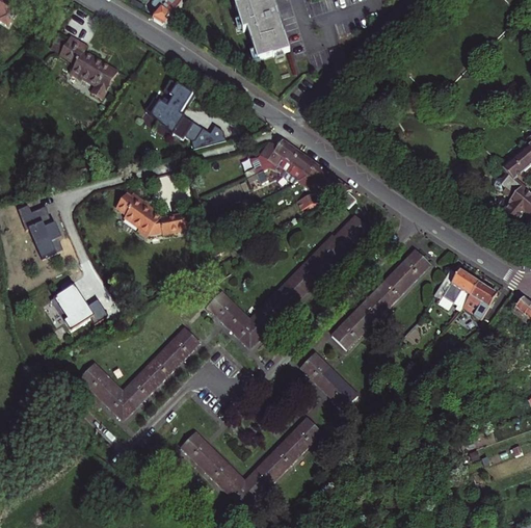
[(0,0),(0,19),(7,24),(22,0),(0,0)]
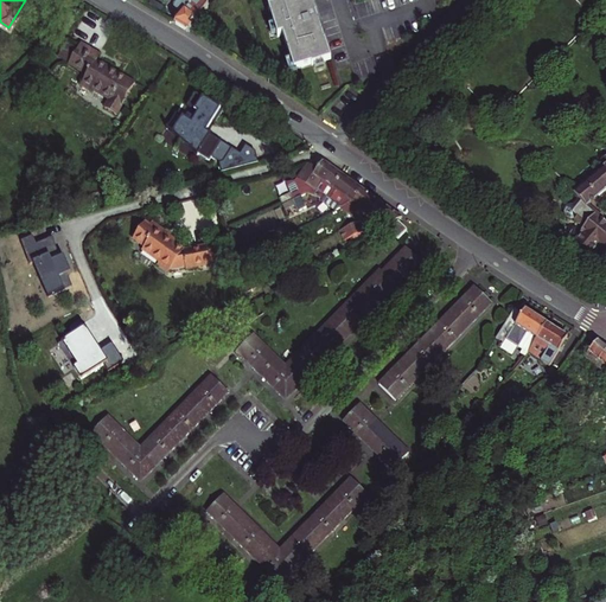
[(187,26),(210,0),(191,0),(190,1),(189,0),(174,0),(176,5),(183,11),(176,19),(187,26)]
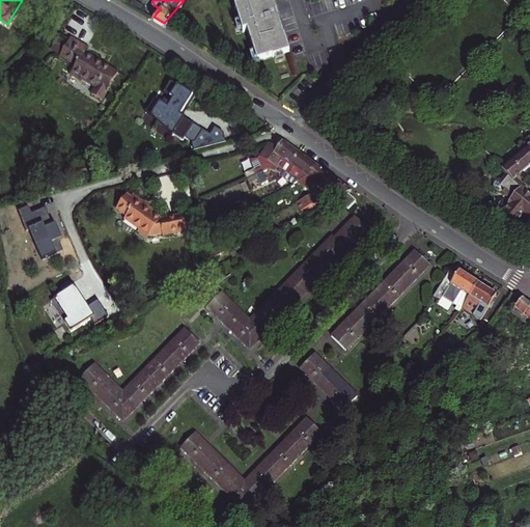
[(256,59),(288,49),(275,9),(271,10),(270,5),(274,4),(272,0),(238,0),(239,2),(233,3),(242,29),(247,27),(256,59)]
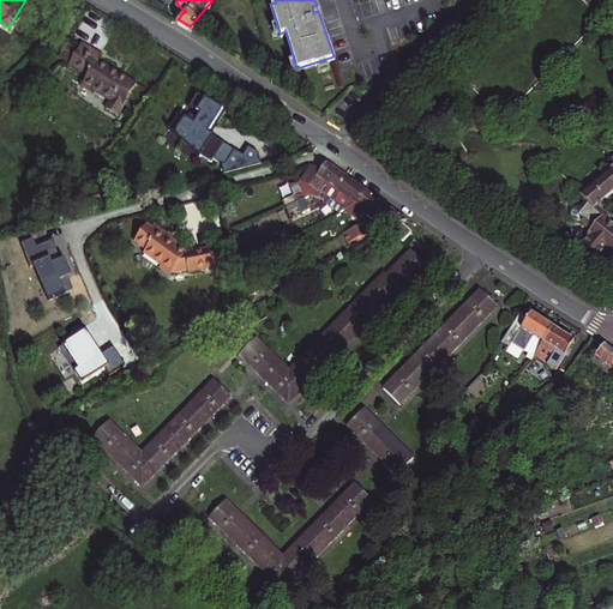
[(96,56),(100,52),(80,40),(67,61),(86,72),(79,82),(91,89),(92,86),(109,97),(106,104),(116,112),(136,80),(96,56)]
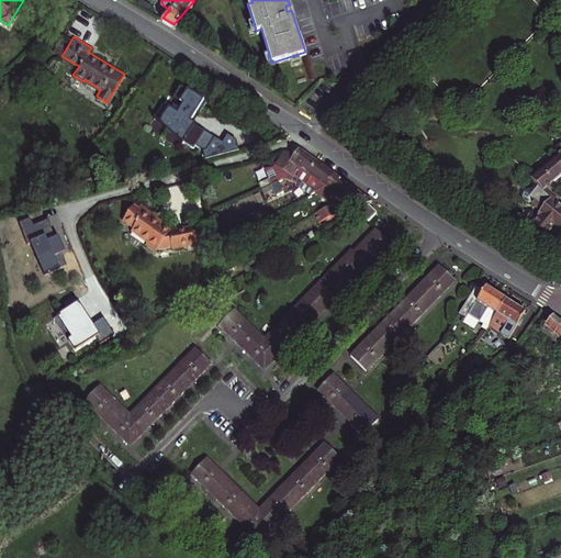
[(202,98),(177,80),(169,92),(179,101),(172,109),(159,100),(150,113),(180,133),(178,137),(189,145),(200,126),(184,115),(189,107),(195,110),(202,98)]
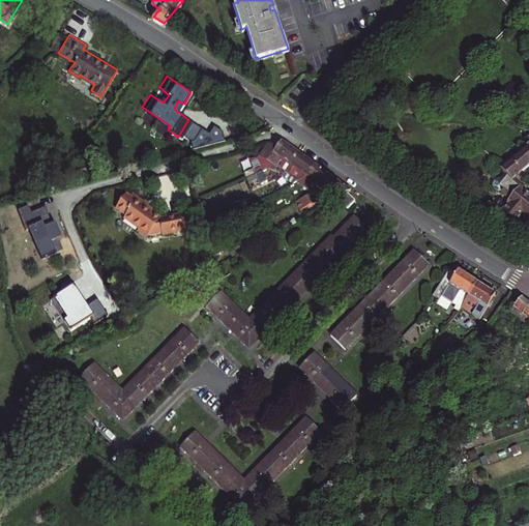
[(205,132),(198,126),(189,138),(186,138),(187,145),(221,139),(218,129),(210,124),(205,132)]
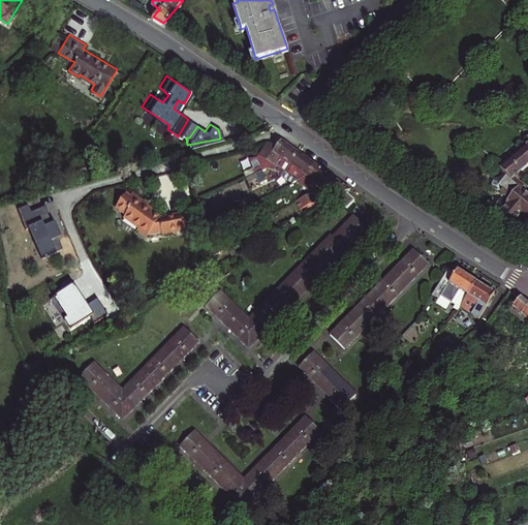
[(509,201),(504,207),(506,209),(507,214),(517,217),(522,211),(527,215),(527,132),(527,135),(524,134),(520,145),(498,164),(502,168),(498,173),(497,173),(495,173),(493,175),(492,177),(491,180),(491,181),(492,184),(493,186),(496,187),(497,188),(500,187),(508,193),(505,196),(509,201)]
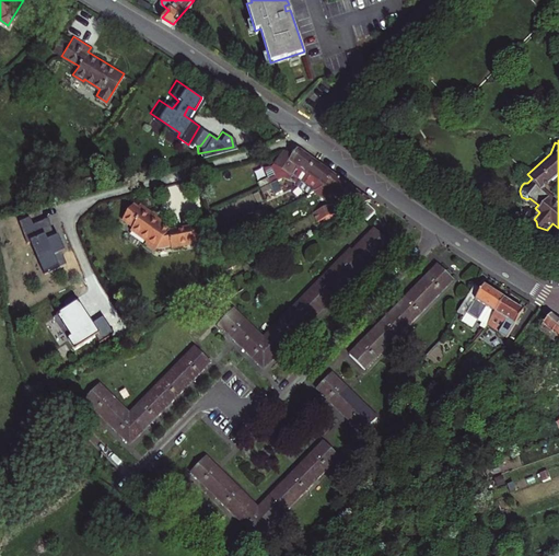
[(305,171),(313,159),(295,147),(291,153),(286,149),(282,152),(280,151),(272,161),(289,173),(295,164),(303,170),(298,177),(303,181),(307,173),(305,171)]
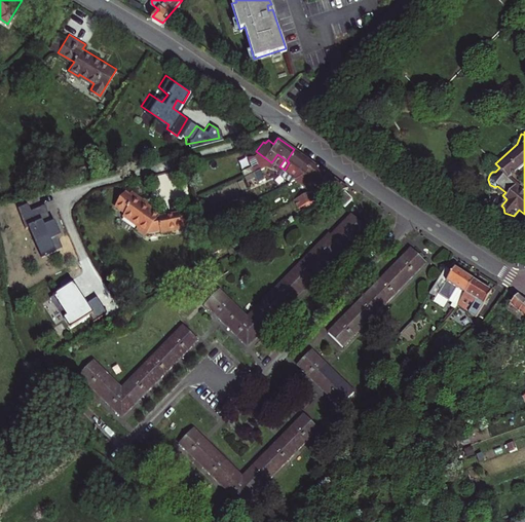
[(302,172),(310,161),(294,149),(287,160),(289,162),(285,170),(279,166),(277,170),(280,173),(284,170),(293,177),(302,172)]
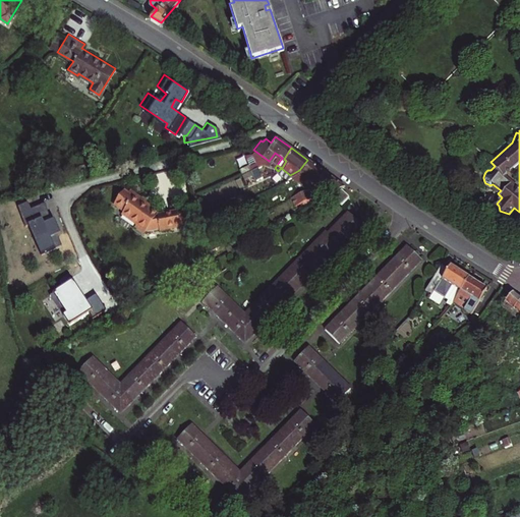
[(307,160),(299,170),(302,173),(295,182),(298,184),(300,182),(304,185),(310,178),(315,182),(324,171),(307,160)]
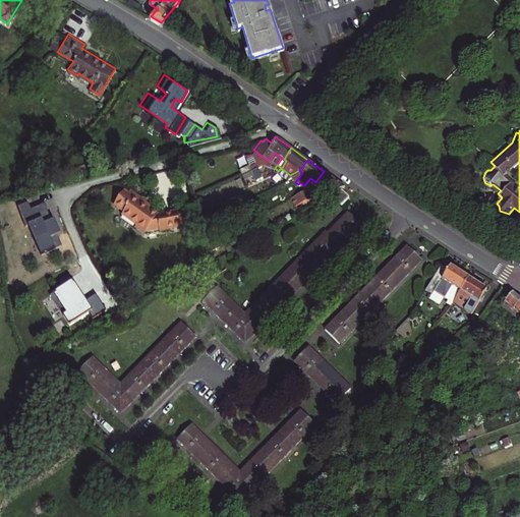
[(240,172),(250,168),(248,163),(238,167),(240,172)]
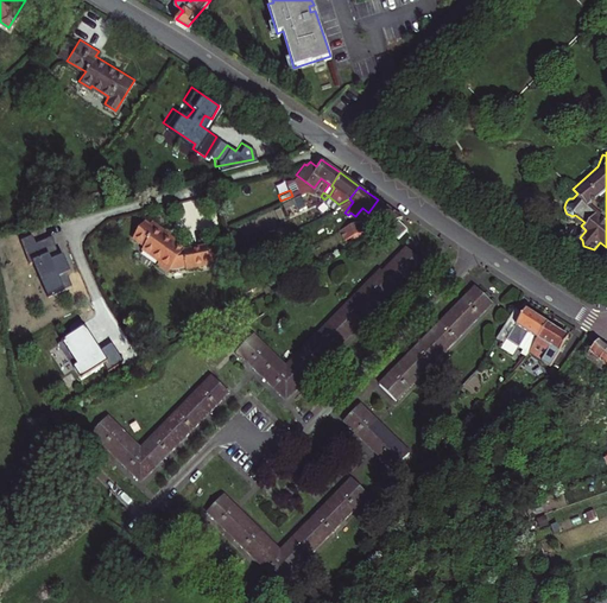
[(292,196),(298,208),(305,204),(305,203),(309,201),(305,190),(292,196)]
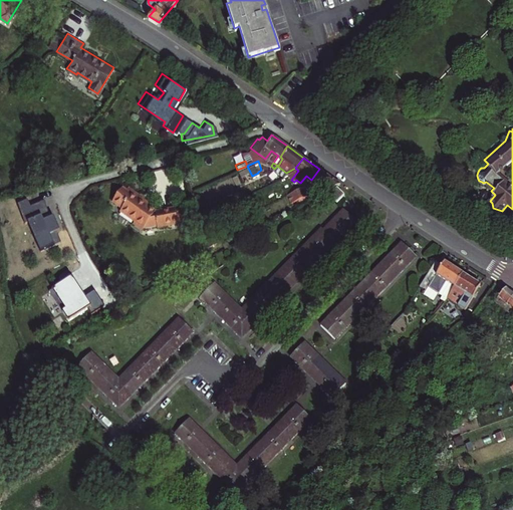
[(312,191),(316,195),(325,189),(338,182),(319,169),(311,180),(306,186),(306,185),(299,185),(287,192),(291,200),(302,195),(302,196),(312,191)]
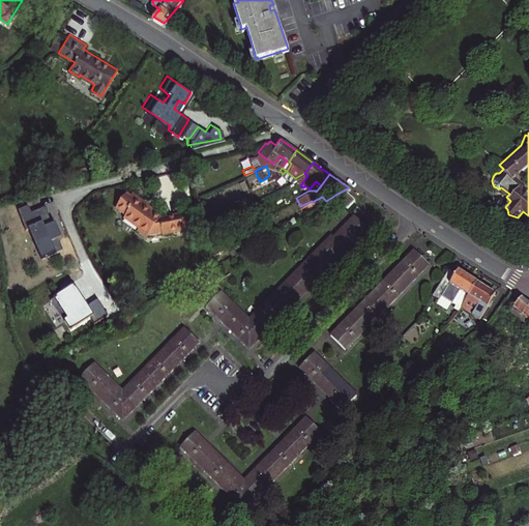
[(182,227),(179,211),(159,214),(144,203),(145,200),(131,190),(129,193),(125,191),(115,205),(124,212),(123,215),(138,226),(137,228),(146,235),(147,232),(162,230),(162,231),(182,227)]
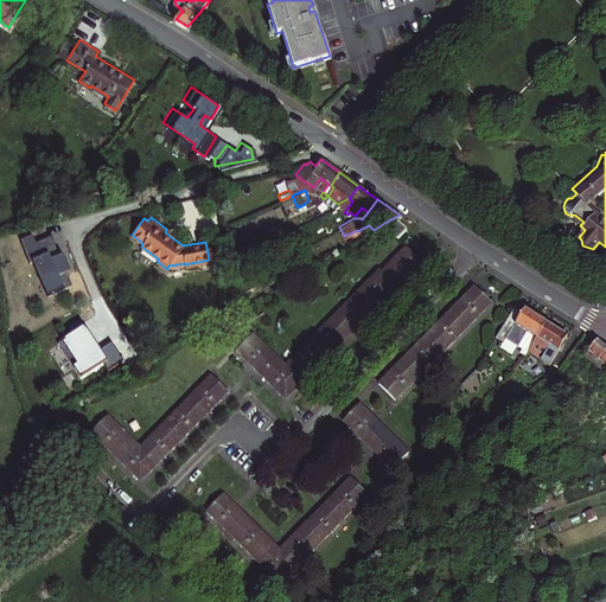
[(404,228),(396,219),(388,228),(396,236),(404,228)]
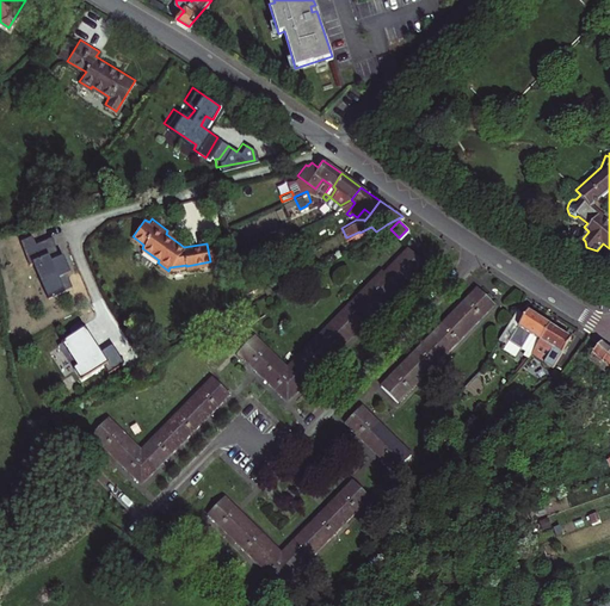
[(32,260),(47,295),(72,284),(67,271),(71,270),(63,254),(51,259),(48,249),(56,246),(53,235),(36,242),(32,234),(19,239),(29,261),(32,260)]
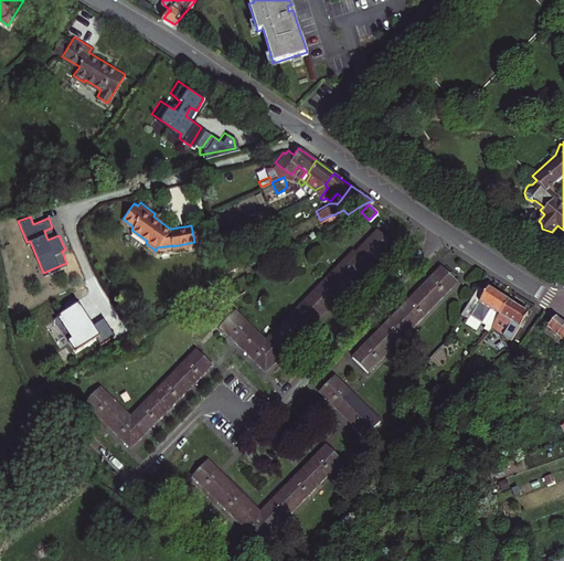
[(376,228),(365,239),(380,254),(392,243),(376,228)]
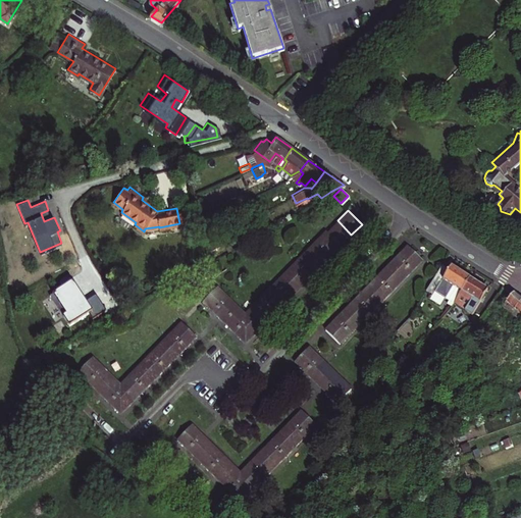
[(351,235),(337,220),(327,231),(339,244),(341,246),(351,235)]
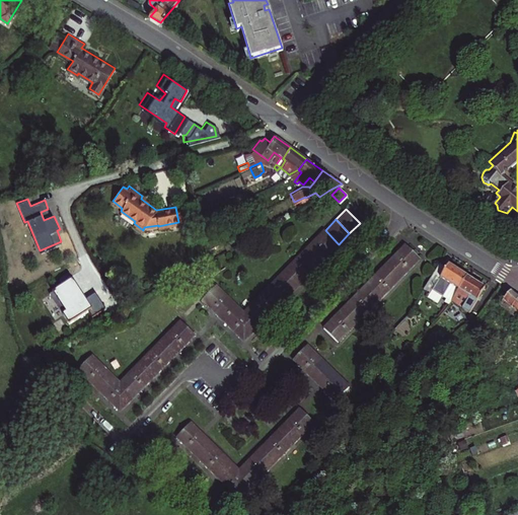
[(323,227),(313,238),(327,252),(337,242),(325,230),(323,227)]
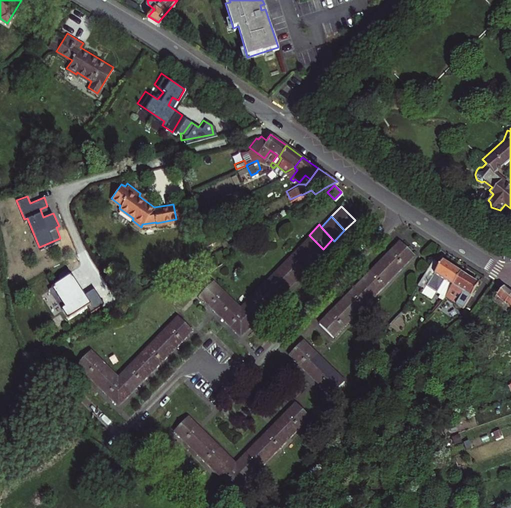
[(323,249),(309,235),(299,245),(313,259),(323,249)]
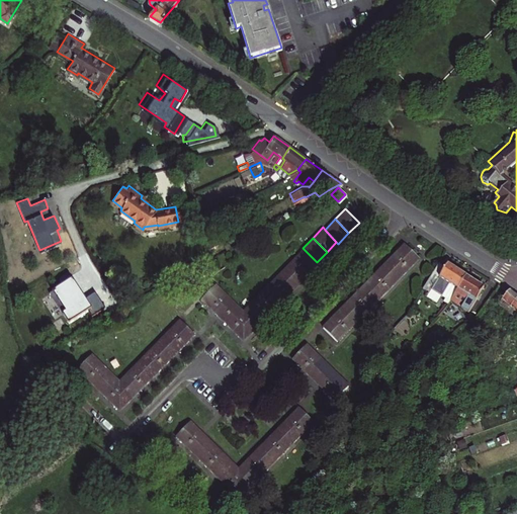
[(404,242),(393,253),(407,266),(418,256),(404,242)]
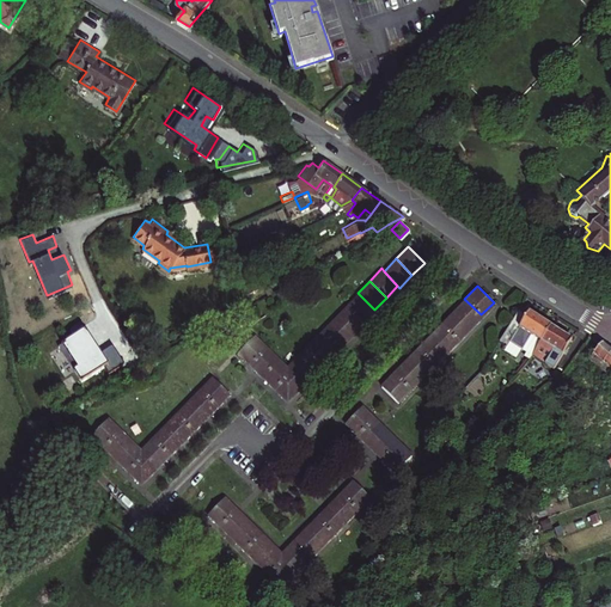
[(246,290),(252,301),(260,298),(254,287),(246,290)]
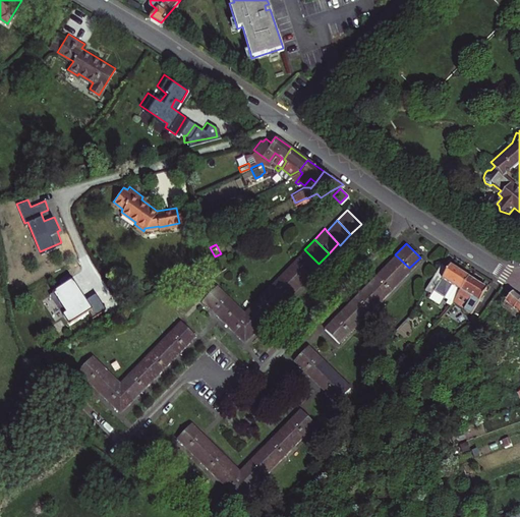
[(308,274),(319,264),(304,249),(294,260),(308,274)]
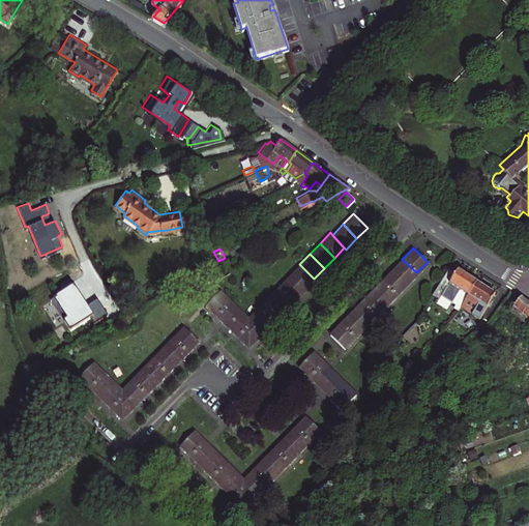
[(402,259),(392,268),(407,283),(416,272),(402,259)]
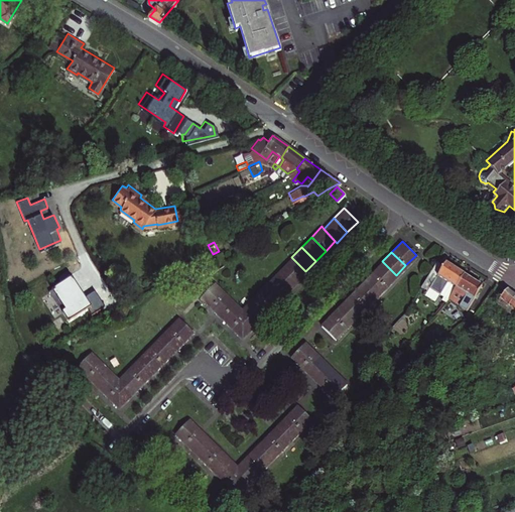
[(305,271),(291,257),(281,267),(295,281),(305,271)]
